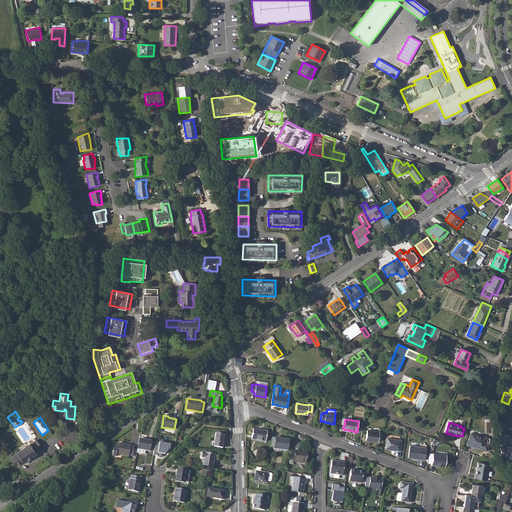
[(253,429),(251,439),(265,442),(267,431),(253,429)]
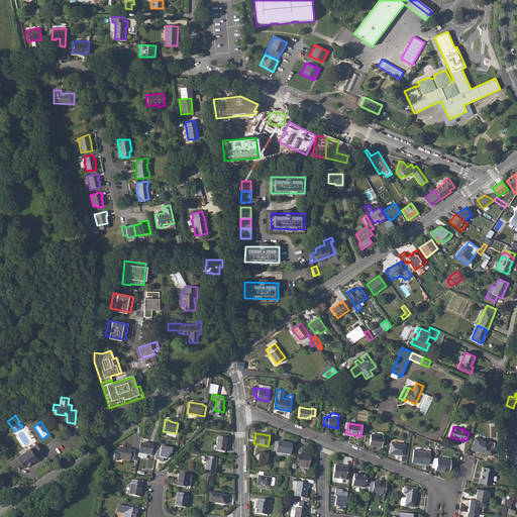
[(371,434),(369,444),(382,446),(383,436),(371,434)]
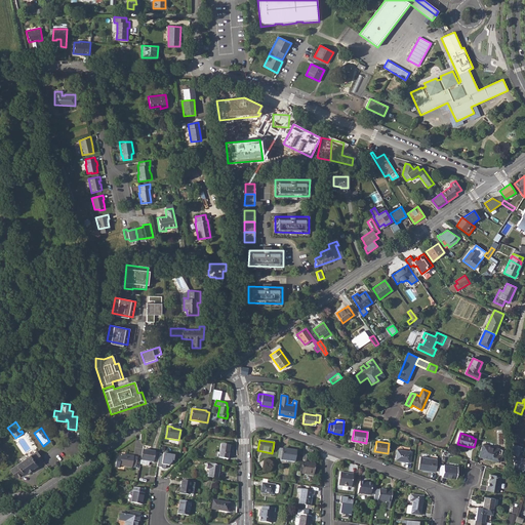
[(220,444),(218,457),(228,459),(230,445),(220,444)]
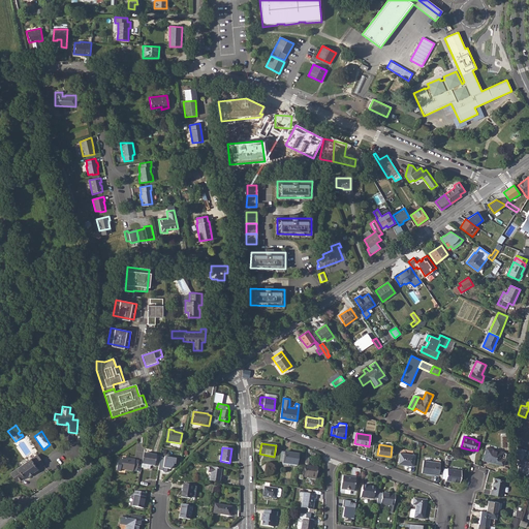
[(487,447),(483,460),(502,466),(505,459),(501,458),(502,452),(487,447)]
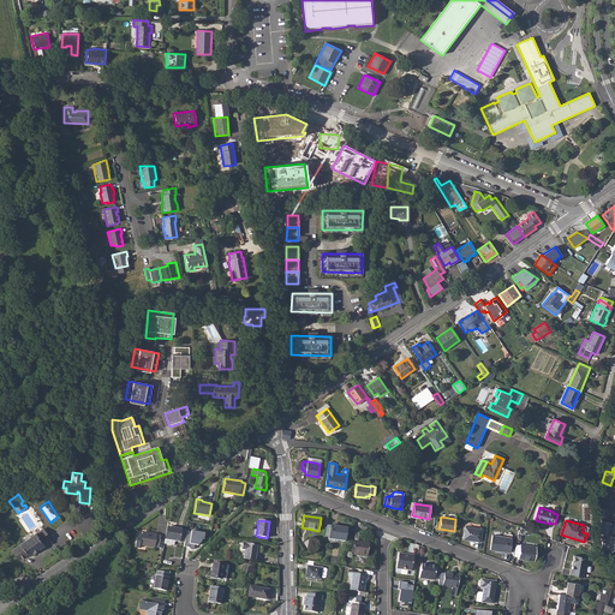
[(608,531),(610,523),(604,521),(602,520),(599,529),(598,532),(603,533),(601,539),(603,541),(601,549),(605,550),(607,549),(613,532),(608,531)]
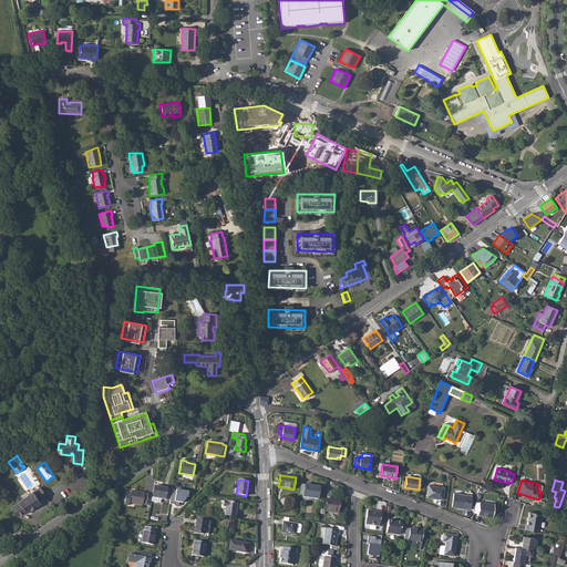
[(303,495),(303,497),(318,498),(320,487),(305,484),(303,495)]
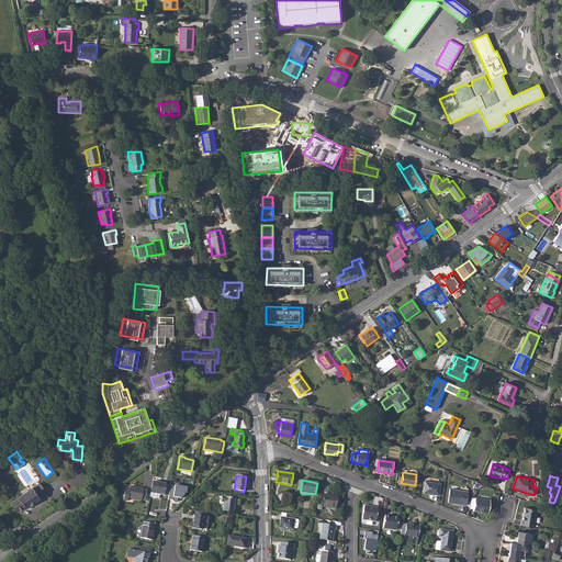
[(153,481),(150,493),(160,494),(167,495),(169,484),(153,481)]
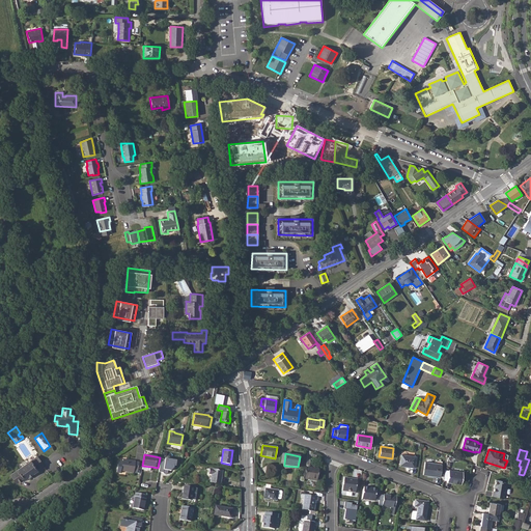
[(401,454),(400,465),(404,465),(404,466),(415,468),(416,456),(401,454)]
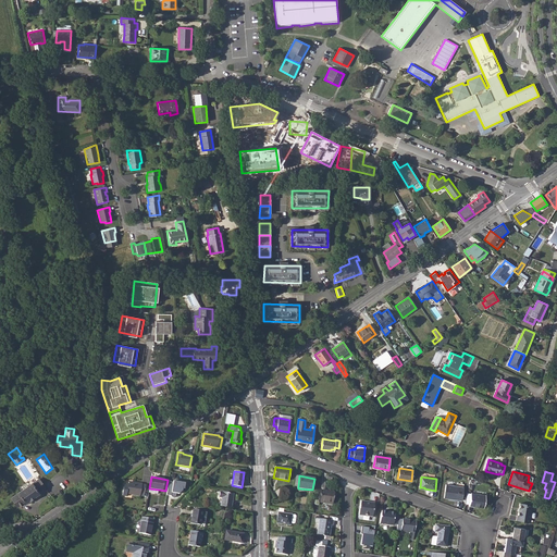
[(24,503),(24,504),(38,494),(38,493),(45,487),(38,479),(37,480),(32,483),(16,493),(17,493),(11,498),(16,507),(24,503)]
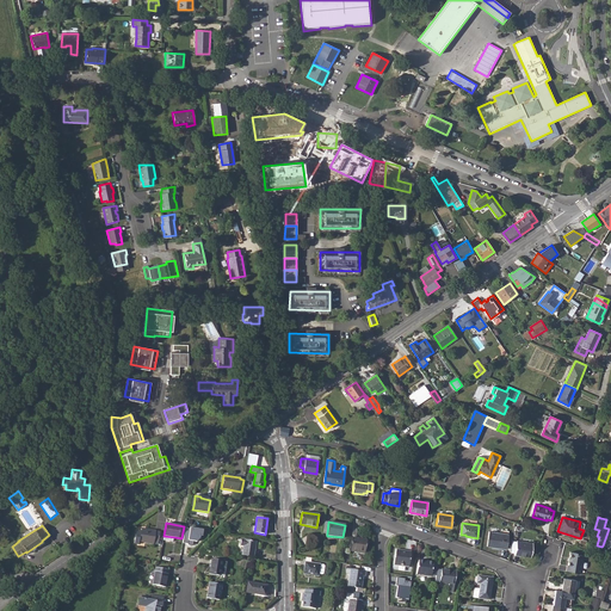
[(190,529),(185,528),(183,543),(187,544),(189,545),(191,545),(192,544),(193,541),(197,542),(199,538),(201,536),(202,536),(203,530),(190,528),(190,529)]
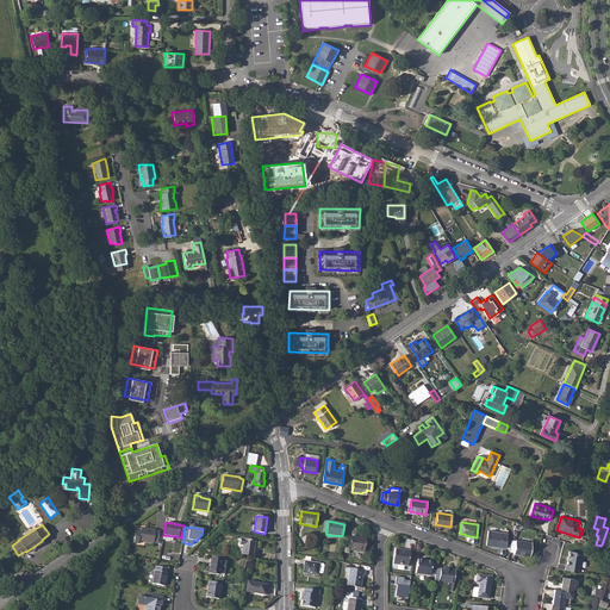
[(159,540),(160,533),(160,530),(141,528),(141,530),(136,530),(134,542),(138,543),(138,541),(153,543),(154,539),(159,540)]
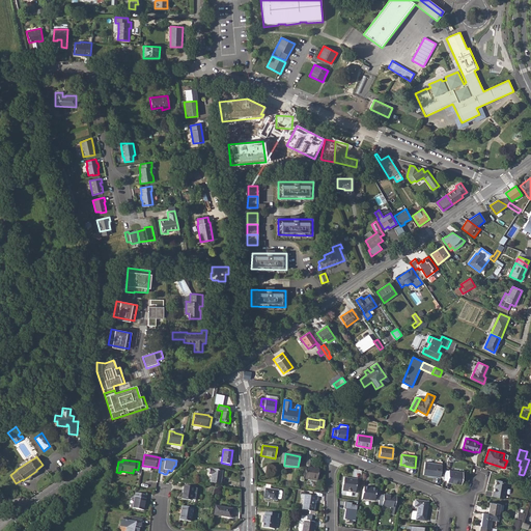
[(425,462),(423,474),(440,477),(442,462),(436,460),(436,464),(425,462)]
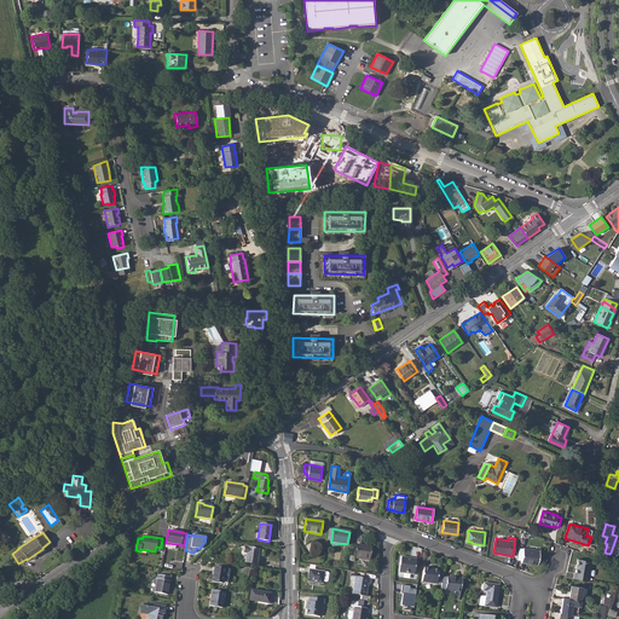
[(74,549),(69,543),(57,553),(63,559),(74,549)]
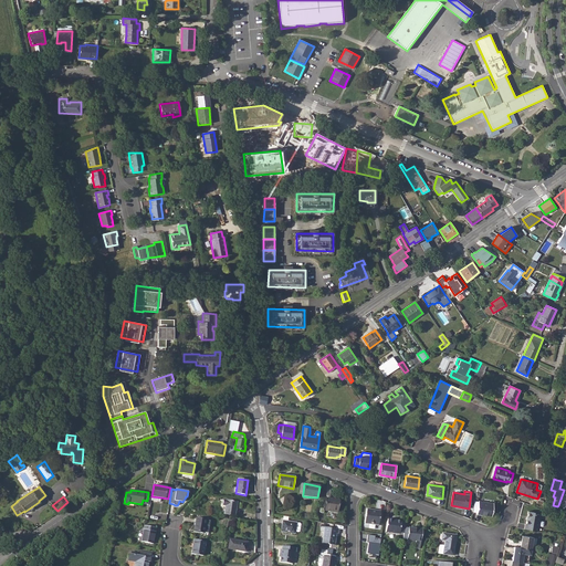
[(323,503),(323,507),(325,507),(324,510),(337,512),(339,500),(326,498),(325,503),(323,503)]
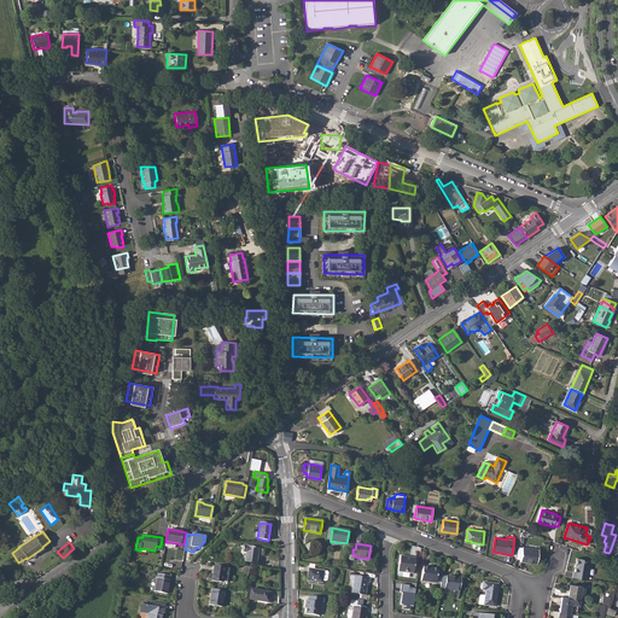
[(244,546),(243,552),(245,553),(244,561),(256,564),(258,548),(244,546)]
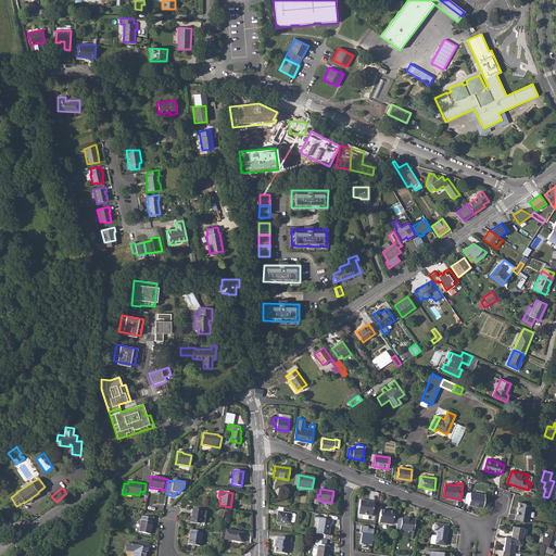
[(470,492),(468,505),(483,507),(484,494),(470,492)]
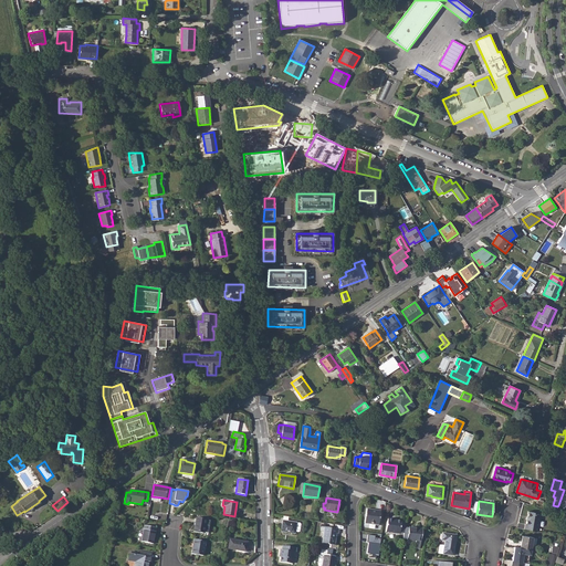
[(367,509),(365,523),(378,525),(380,511),(367,509)]
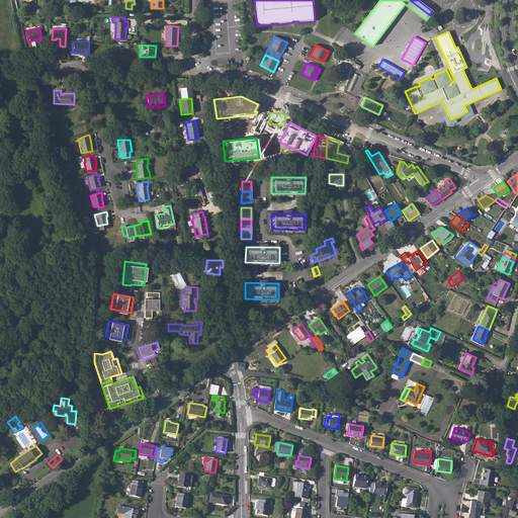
[(480,480),(480,484),(491,486),(494,470),(488,469),(489,468),(483,467),(481,480),(480,480)]
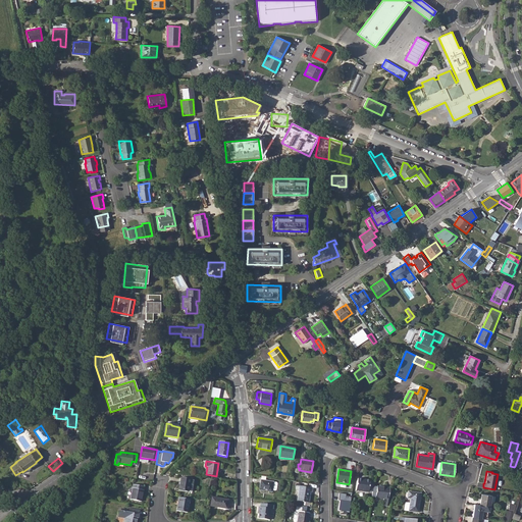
[(180,477),(178,490),(188,491),(188,490),(193,491),(194,480),(190,479),(180,477)]
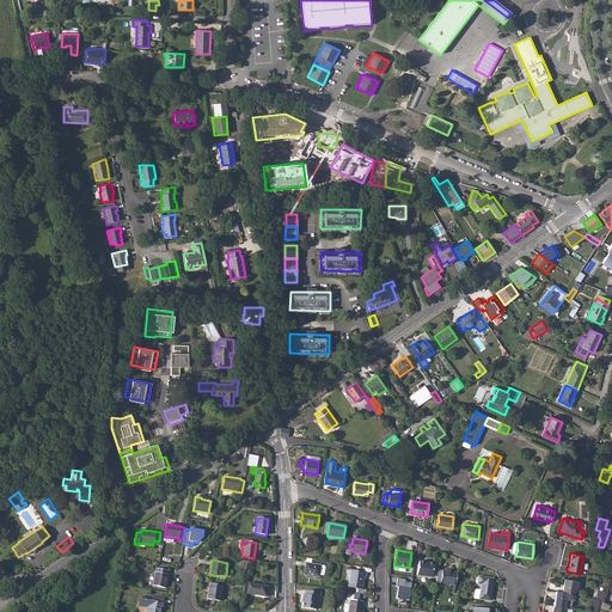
[(420,561),(417,575),(432,577),(434,563),(420,561)]
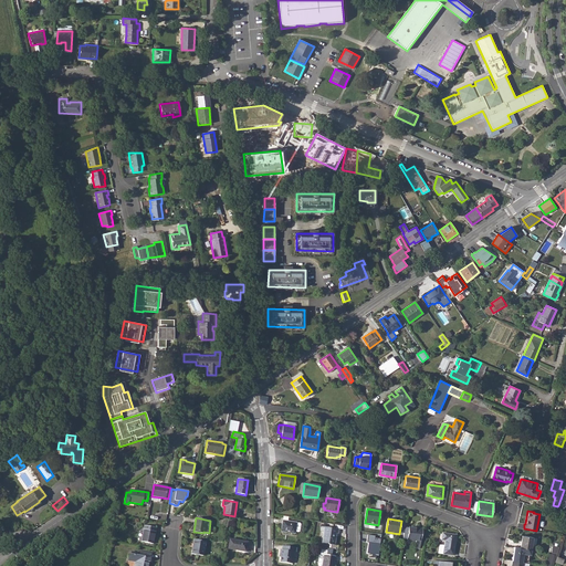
[(283,521),(282,525),(284,525),(283,531),(294,533),(295,531),(299,532),(300,531),(301,524),(300,523),(296,523),(283,521)]
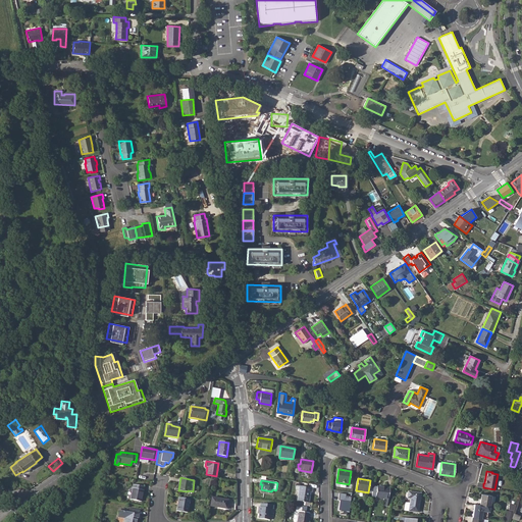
[(133,484),(129,500),(141,502),(144,486),(133,484)]
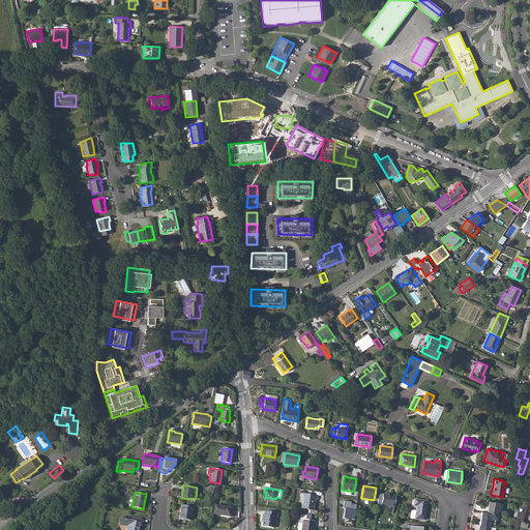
[(300,493),(300,498),(303,499),(301,508),(302,508),(301,511),(315,513),(315,510),(314,509),(315,499),(317,500),(317,496),(300,493)]
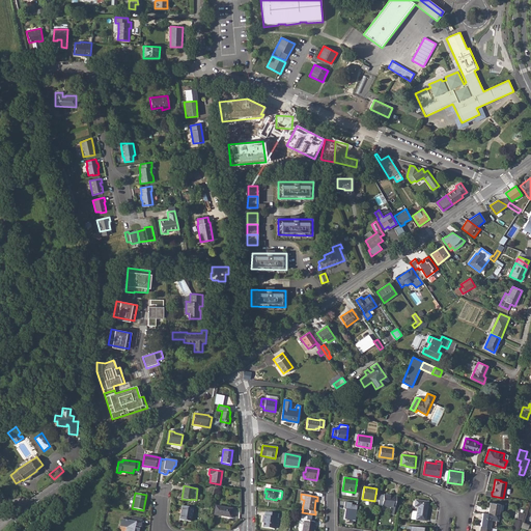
[(384,495),(382,506),(390,507),(389,513),(394,514),(396,497),(384,495)]
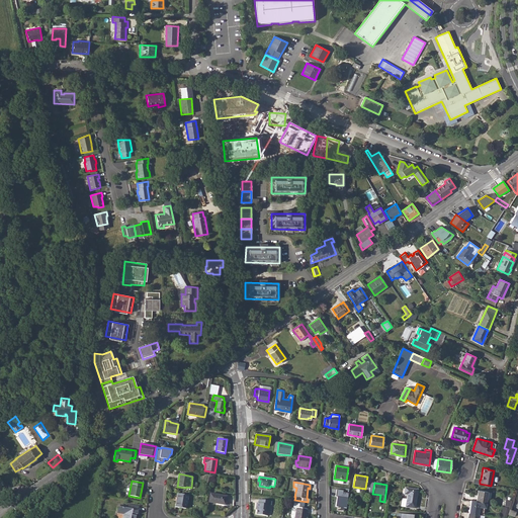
[(405,488),(404,495),(407,495),(405,507),(415,509),(418,490),(405,488)]
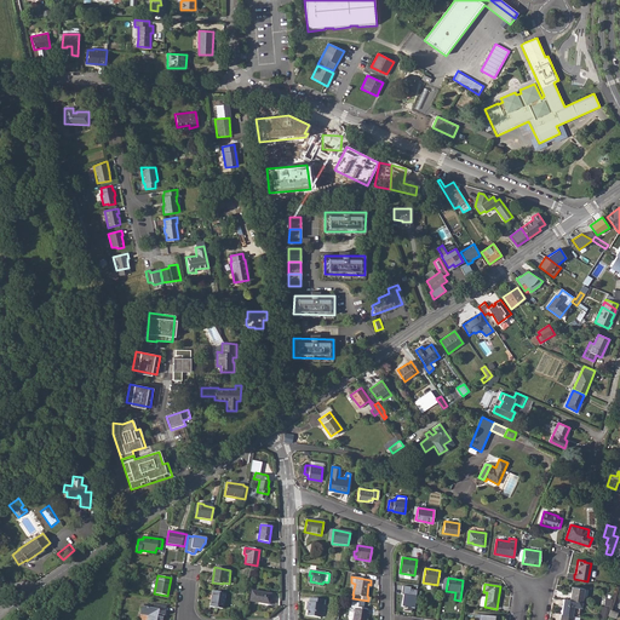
[(572,586),(569,600),(581,602),(584,589),(572,586)]
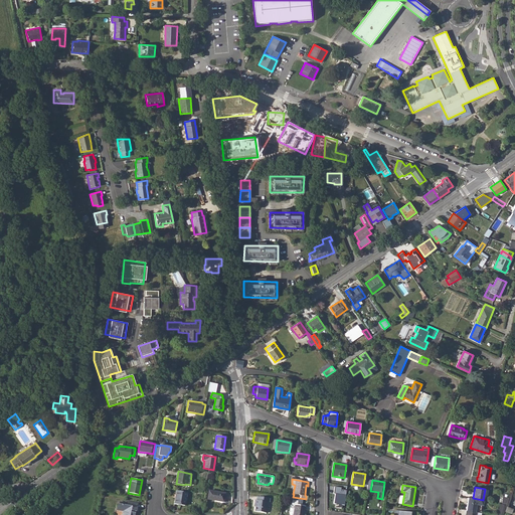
[(176,491),(174,504),(185,505),(187,493),(176,491)]
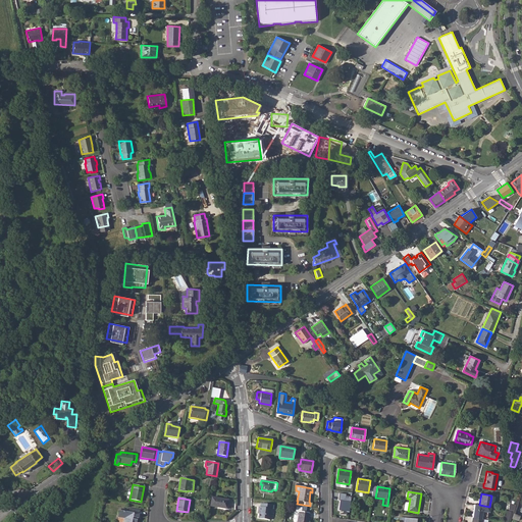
[(212,498),(210,506),(226,509),(227,500),(212,498)]
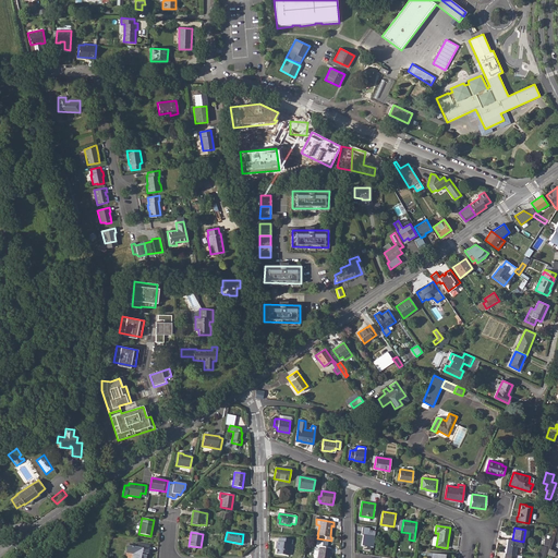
[(276,542),(276,547),(277,547),(276,548),(276,554),(289,556),(290,544),(292,544),(293,540),(279,537),(278,542),(276,542)]
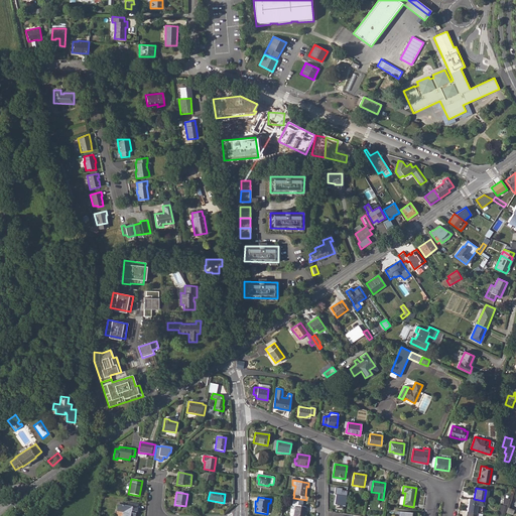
[(470,498),(468,511),(476,512),(477,504),(483,505),(484,501),(474,499),(470,498)]
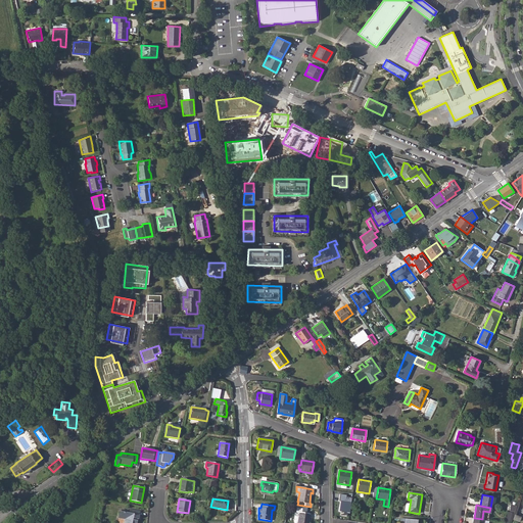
[(120,511),(119,517),(126,519),(124,522),(136,522),(137,521),(135,520),(136,519),(138,519),(140,511),(130,510),(129,513),(124,512),(124,510),(122,510),(122,512),(120,511)]
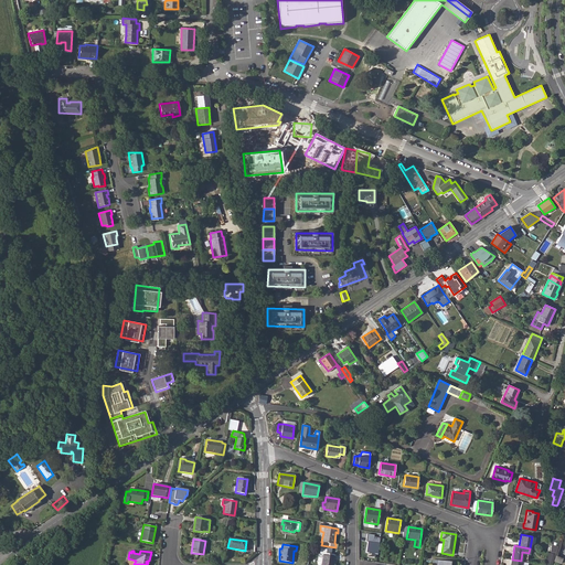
[(323,553),(321,564),(332,564),(334,555),(323,553)]
